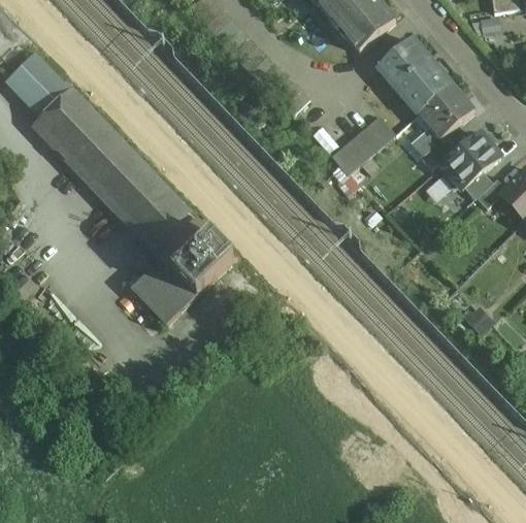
[(394,22),(374,0),(317,0),(314,3),(314,4),(316,2),(358,53),(394,22)]
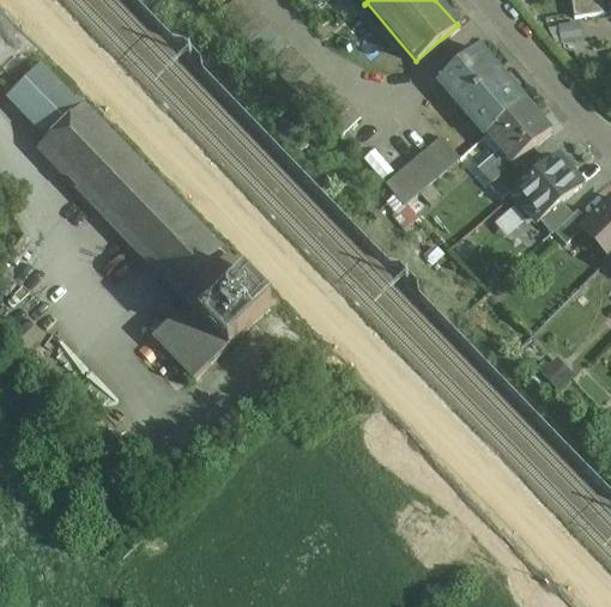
[(584,0),(585,12),(604,10),(602,0),(584,0)]
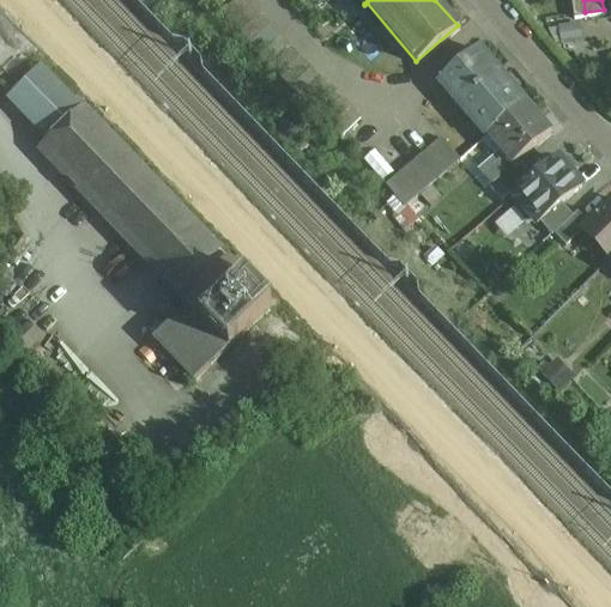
[(579,19),(556,22),(558,41),(580,38),(579,19)]
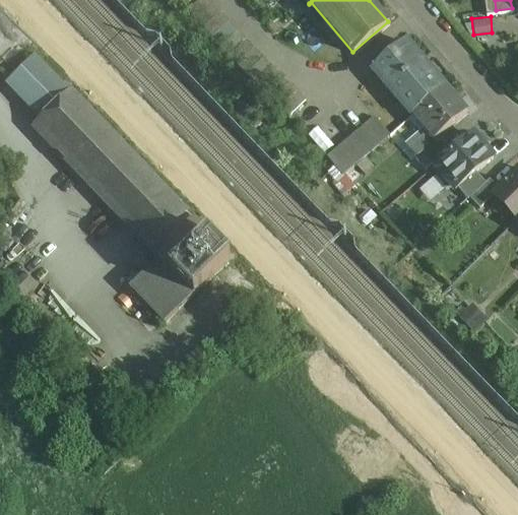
[(444,86),(404,40),(372,67),(410,114),(412,113),(444,86)]
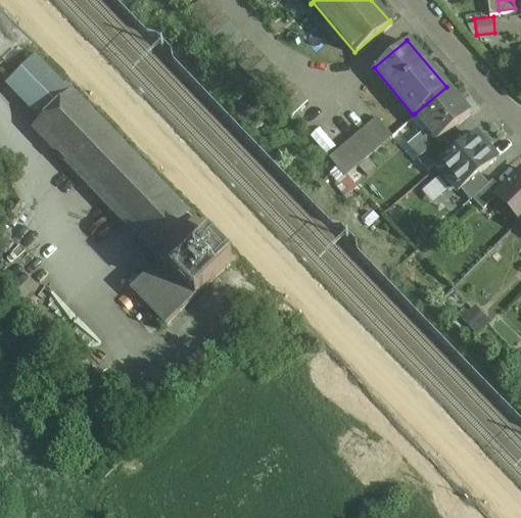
[(68,90),(34,54),(5,81),(41,118),(68,90)]
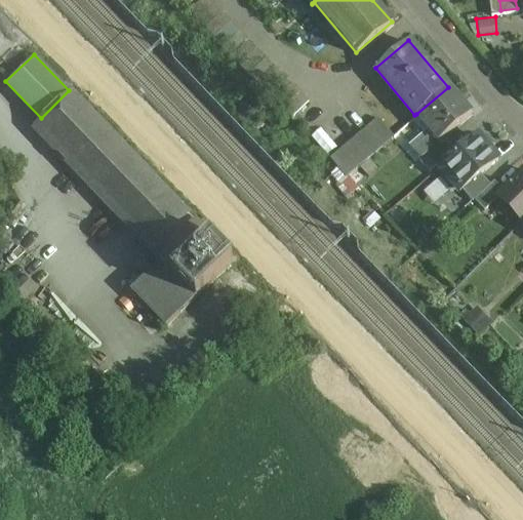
[(281,72),(264,89),(273,98),(290,81),(281,72)]
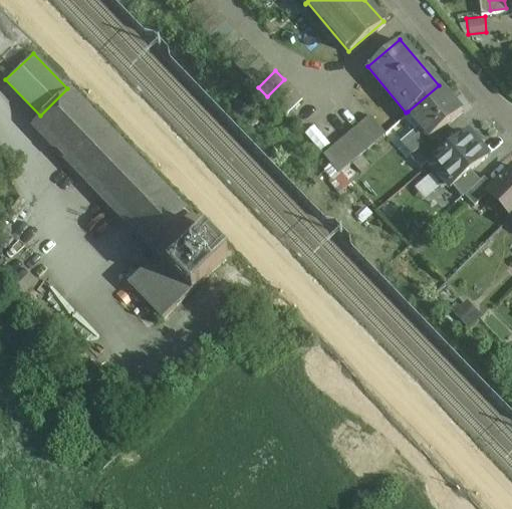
[(284,79),(267,96),(275,104),(292,88),(284,79)]
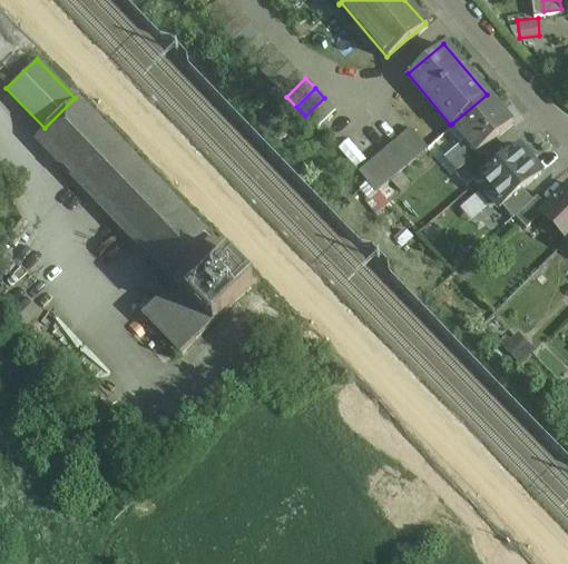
[(487,95),(452,124),(476,150),(476,151),(485,144),(510,121),(487,94),(487,95)]
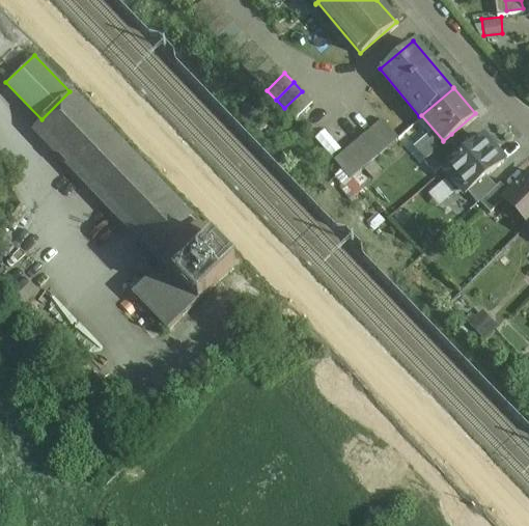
[(197,224),(70,91),(42,119),(34,127),(163,260),(197,224)]
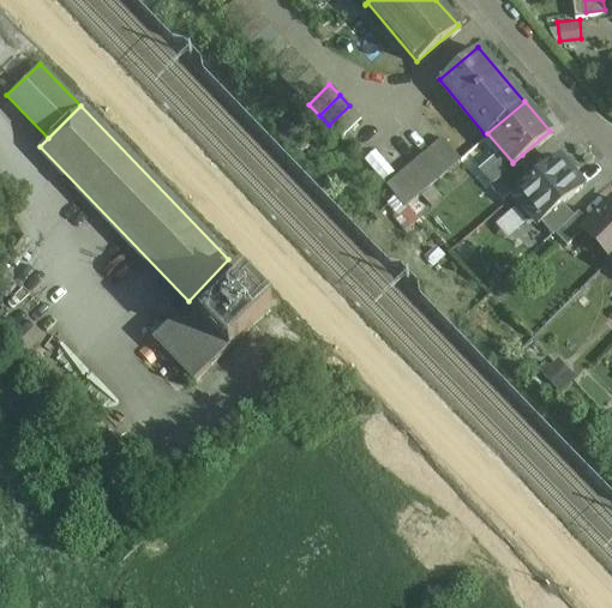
[(349,106),(329,125),(339,136),(360,115),(349,106)]
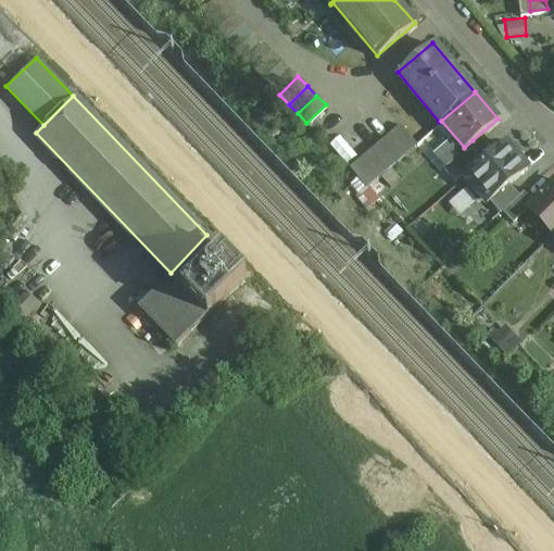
[(400,123),(350,164),(365,185),(416,141),(400,123)]
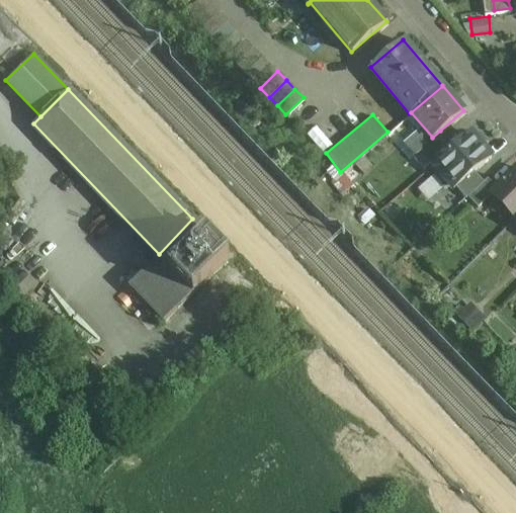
[(440,131),(432,138),(432,137),(411,154),(422,166),(450,143),(440,131)]
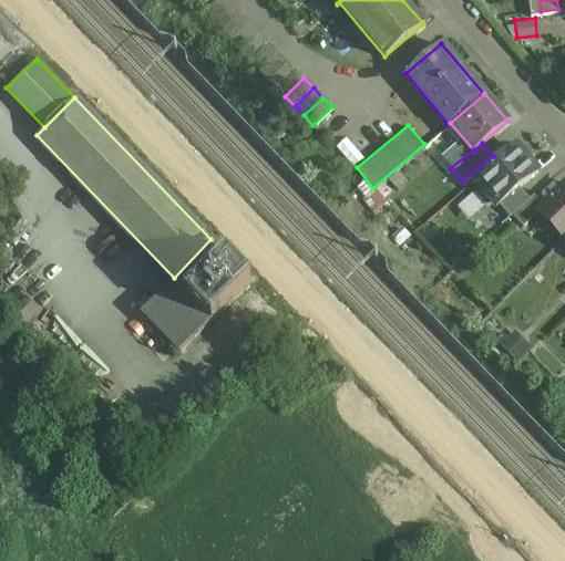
[(515,144),(473,179),(473,190),(484,203),(494,204),(495,205),(497,203),(517,185),(536,169),(530,162),(531,153),(525,146),(515,145),(515,144)]
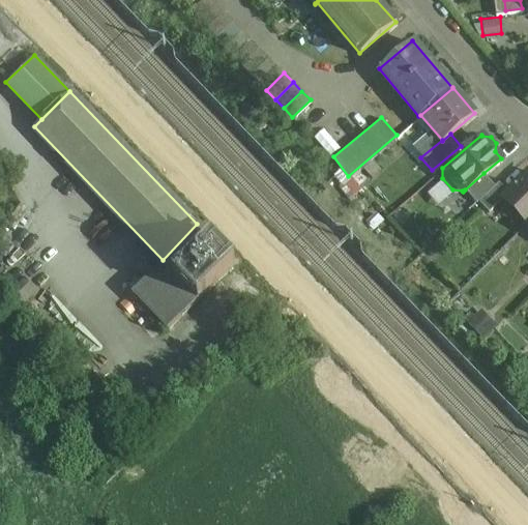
[(507,190),(501,196),(502,196),(502,197),(526,221),(526,222),(527,219),(527,170),(527,169),(507,190)]
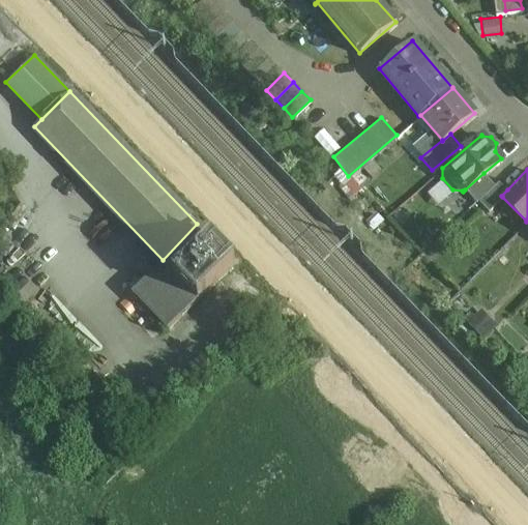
[(484,173),(465,190),(475,201),(477,200),(494,184),(484,173)]
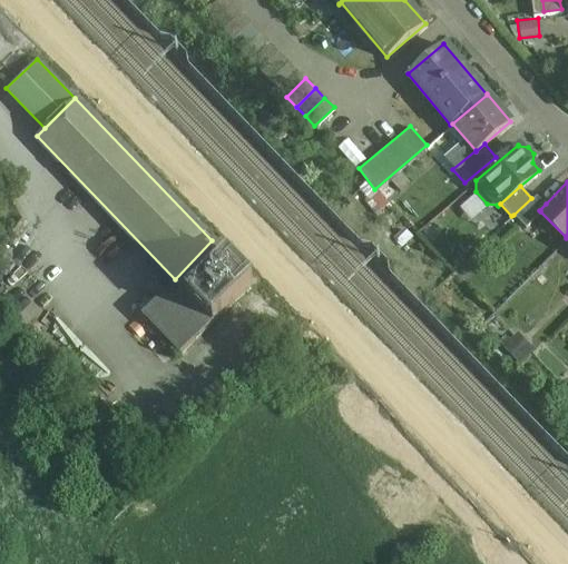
[(531,198),(513,215),(525,226),(540,211),(540,210),(539,210),(546,204),(536,194),(531,198)]
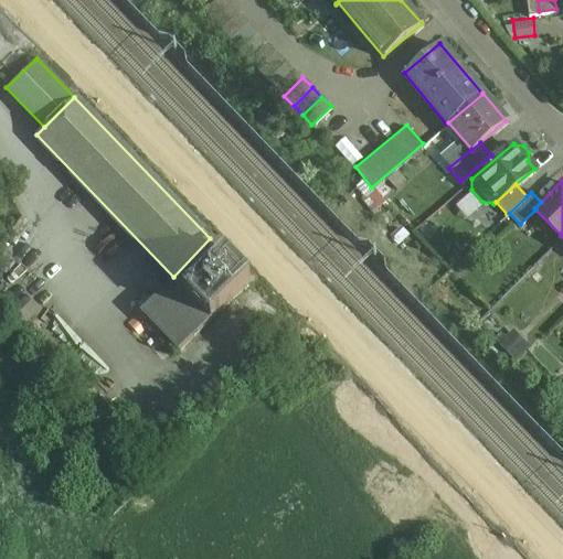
[(210,238),(173,277),(212,313),(247,277),(210,238)]
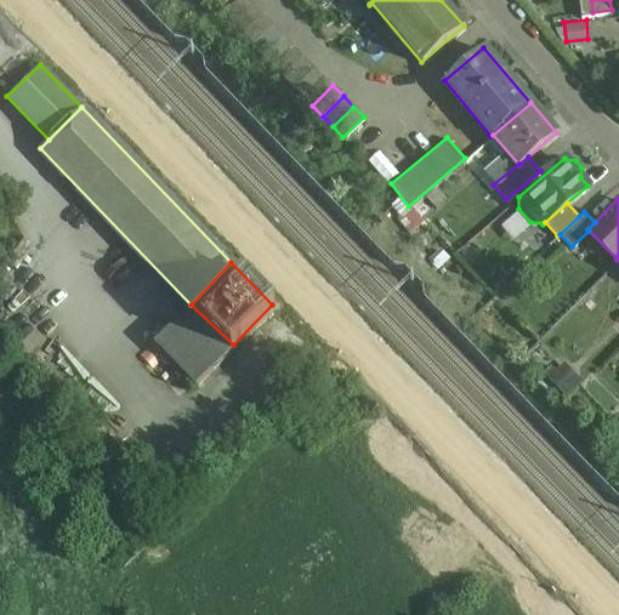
[(233,345),(191,305),(154,342),(198,382),(233,345)]
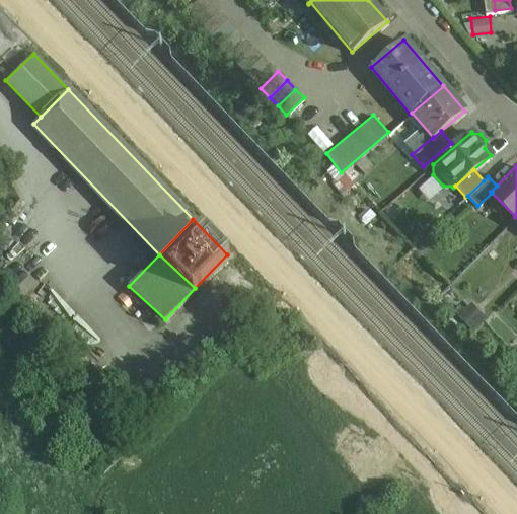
[(482,317),(468,304),(463,308),(459,304),(454,309),(458,313),(457,314),(471,328),(482,317)]
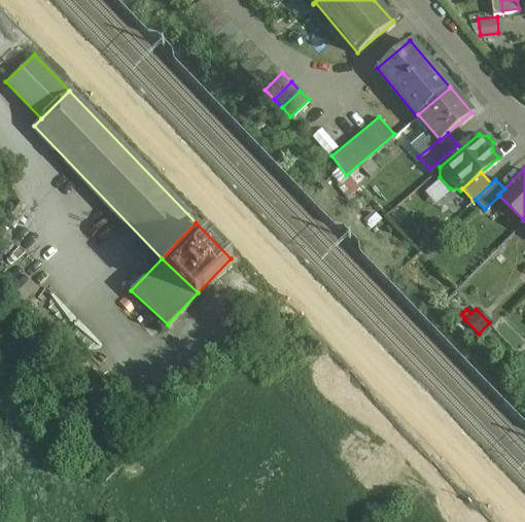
[(524,359),(518,352),(511,359),(524,375),(524,359)]
